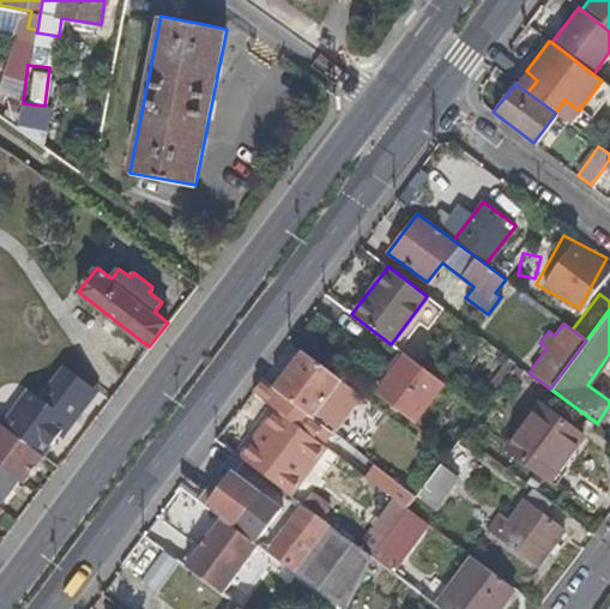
[(301,351),(272,387),(328,429),(331,432),(355,402),(358,404),(362,397),(301,351)]
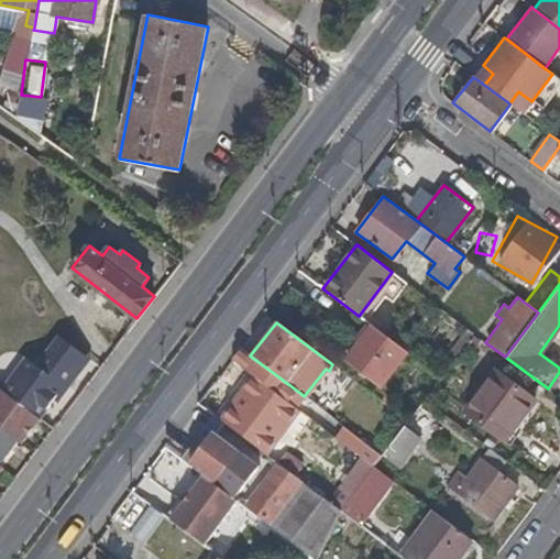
[(407,351),(371,324),(343,360),(380,387),(407,351)]
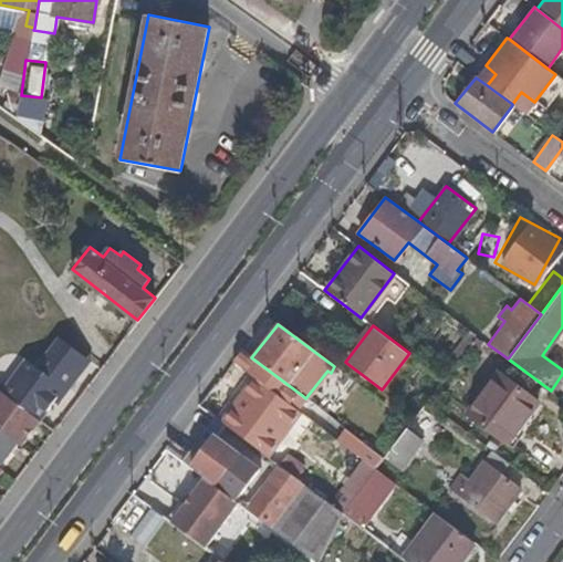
[(239,349),(230,361),(293,408),(303,396),(251,357),(239,349)]
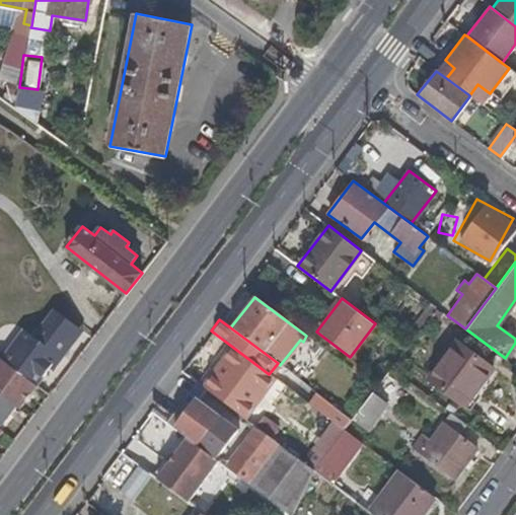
[(211,330),(202,343),(239,371),(237,375),(270,399),(282,383),(269,374),(211,330)]
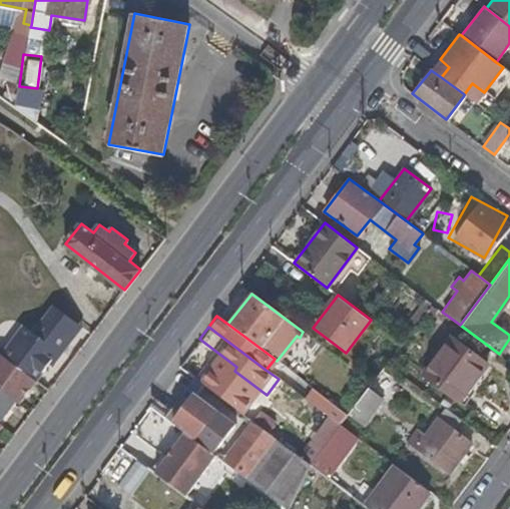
[(488,364),(450,336),(421,374),(459,402),(488,364)]
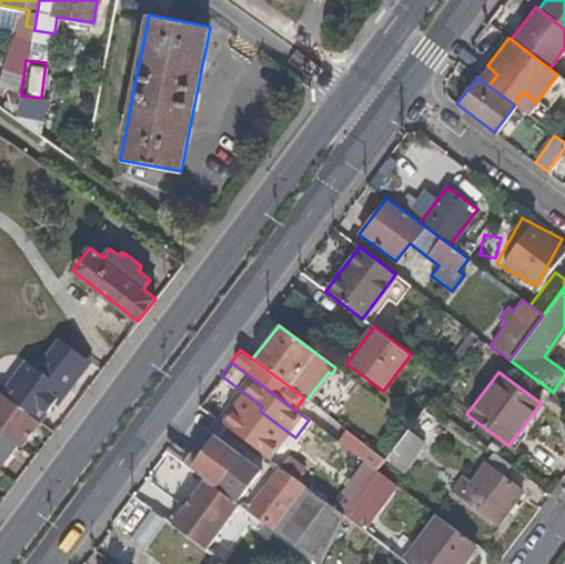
[(0,474),(3,471),(0,469),(0,465),(17,443),(21,446),(22,445),(40,421),(1,390),(0,391),(0,474)]
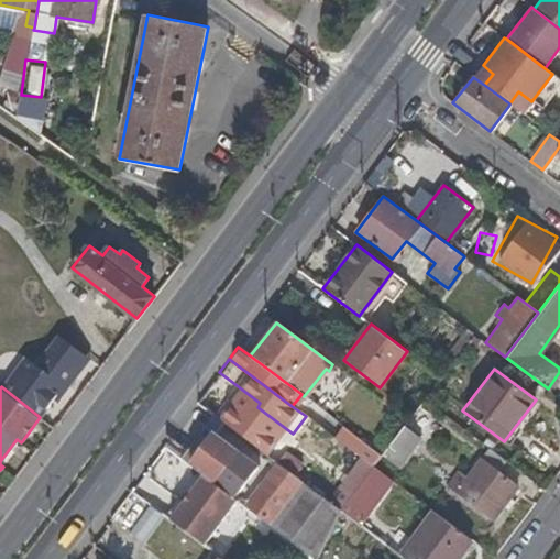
[(220,422),(212,415),(179,459),(188,466),(213,431),(220,422)]
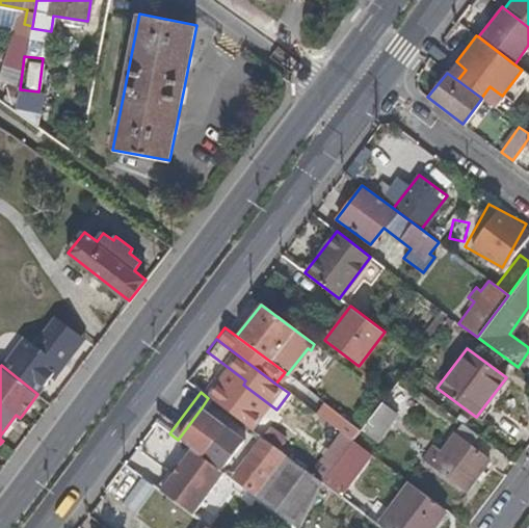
[(397,414),(380,401),(360,429),(359,429),(376,442),(397,414)]
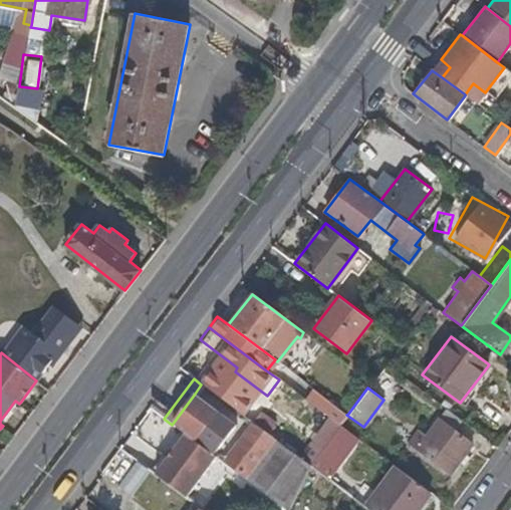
[(195,394),(172,425),(185,435),(213,455),(236,424),(195,394)]
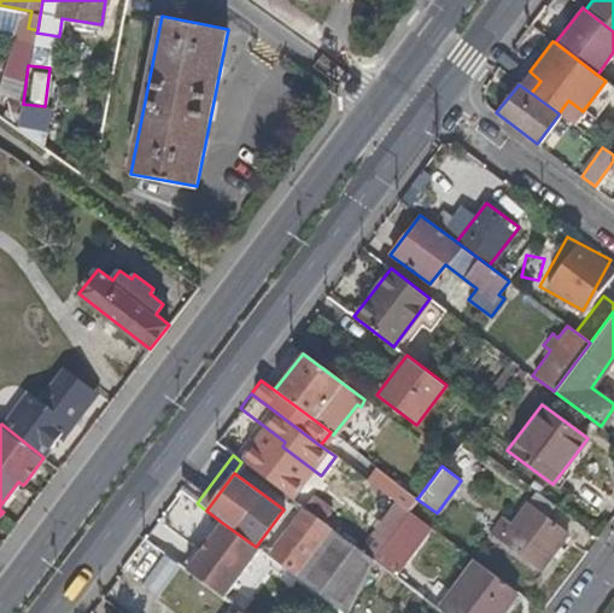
[(417,498),(405,489),(396,501),(408,511),(416,498),(417,498)]
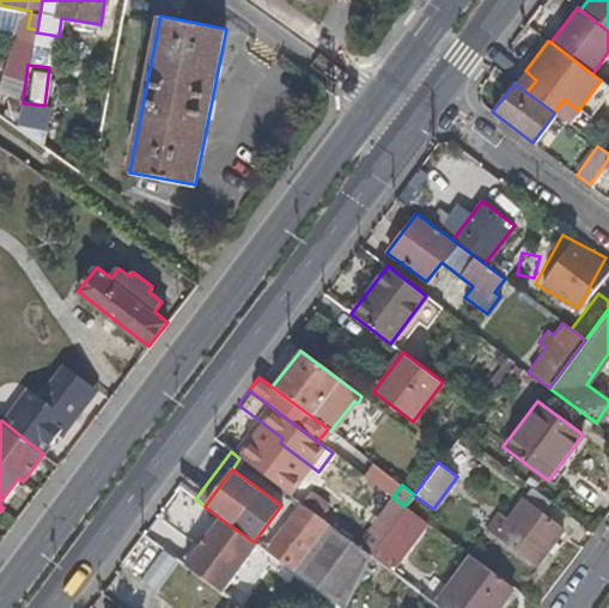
[(309,491),(300,503),(320,517),(329,505),(309,491)]
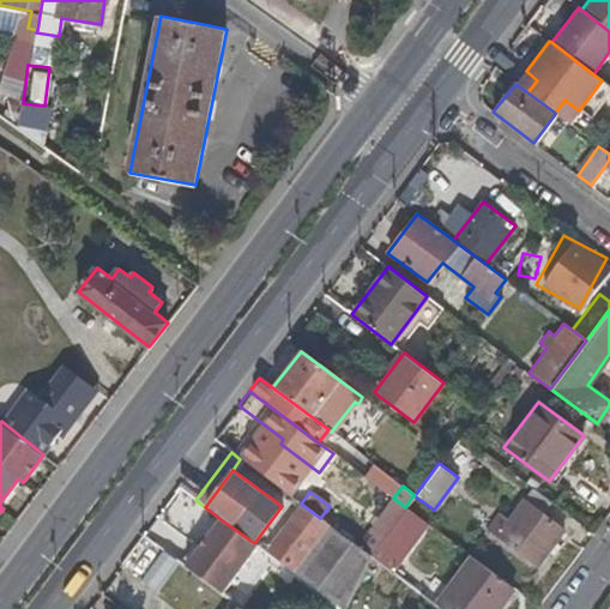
[(393,498),(392,496),(356,546),(370,555),(405,507),(393,498)]
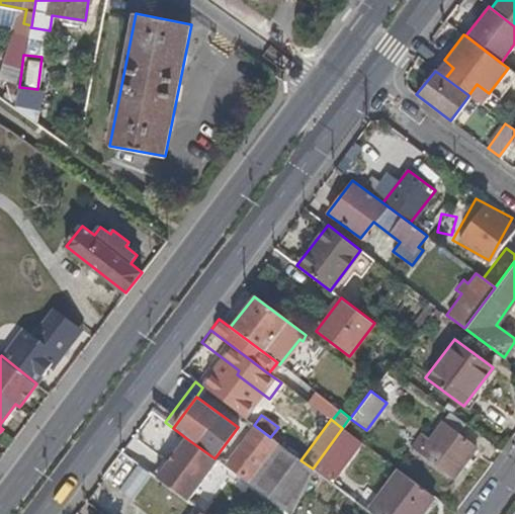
[(476,446),(441,421),(427,439),(420,434),(411,445),(452,478),(476,446)]
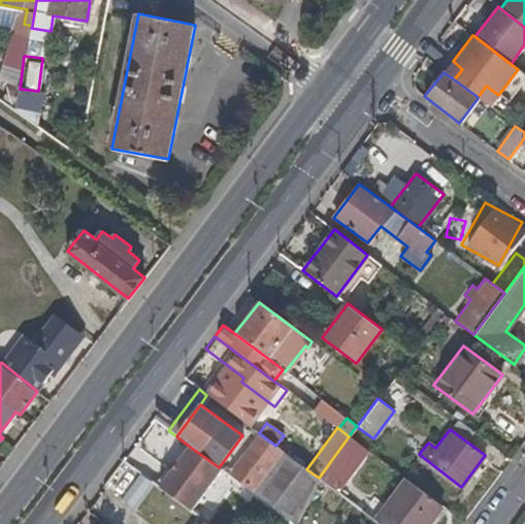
[(259,433),(227,475),(293,523),(295,523),(319,478),(306,469),(275,446),(259,433)]
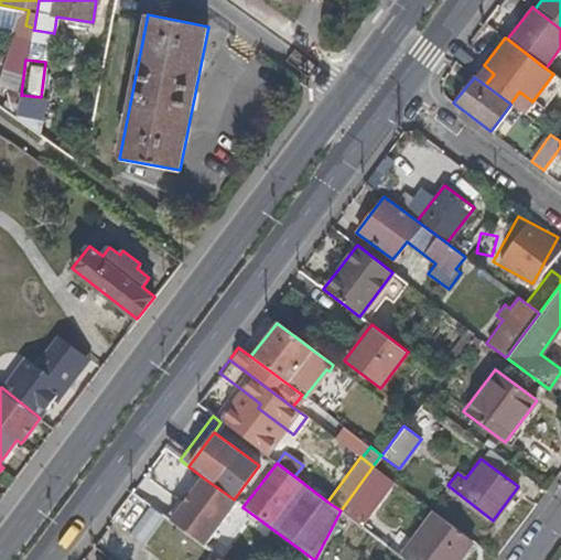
[(392,481),(373,466),(341,510),(360,526),(392,481)]
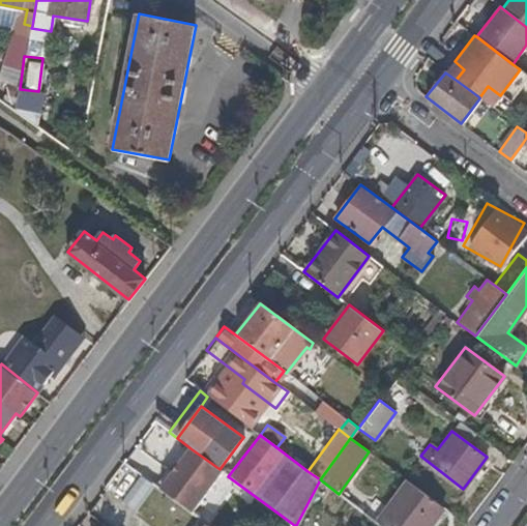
[(220,469),(191,448),(158,489),(189,512),(221,471),(220,469)]
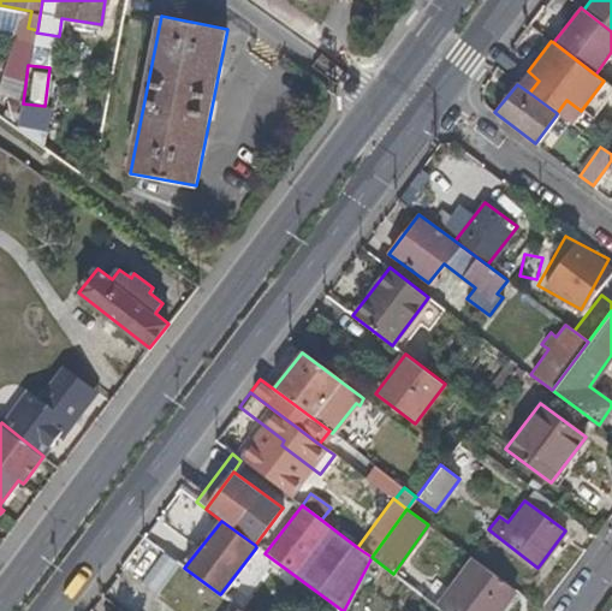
[(154,549),(141,538),(123,562),(137,571),(154,549)]
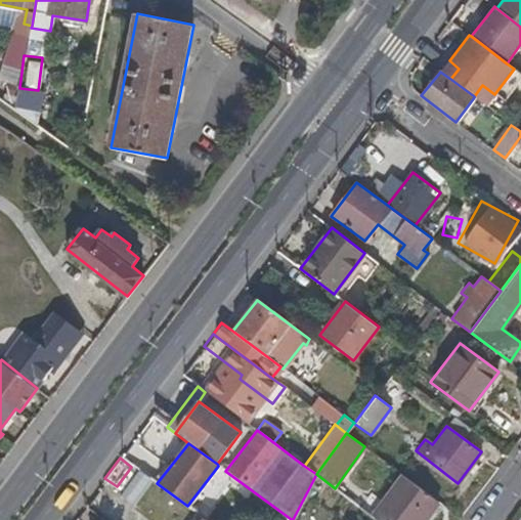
[(423,519),(437,501),(403,475),(373,516),(378,519),(423,519)]
